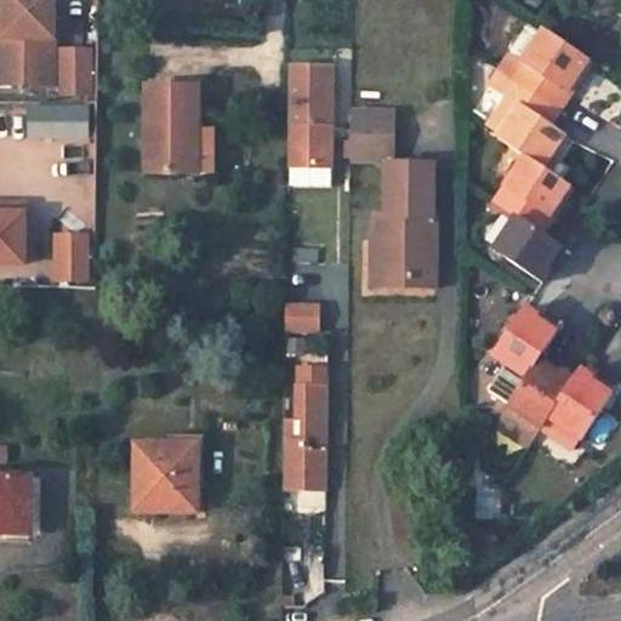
[(52,0),(4,0),(4,12),(4,36),(10,36),(9,83),(51,83),(52,16),(60,16),(61,9),(52,9),(52,0)]
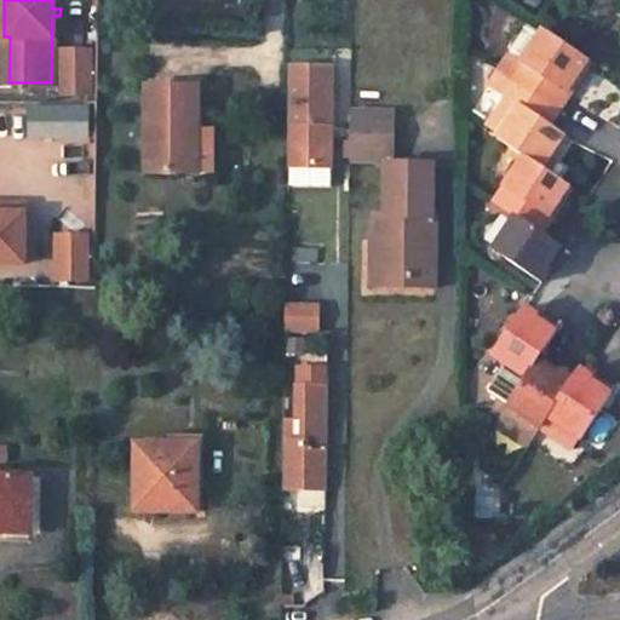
[(544,32),(523,65),(530,69),(521,84),(560,109),(590,62),(544,32)]
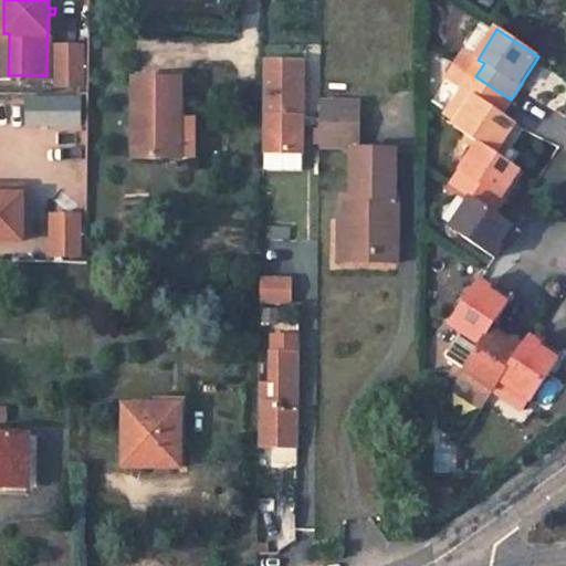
[(263,152),(302,153),(303,61),(263,60),(263,152)]
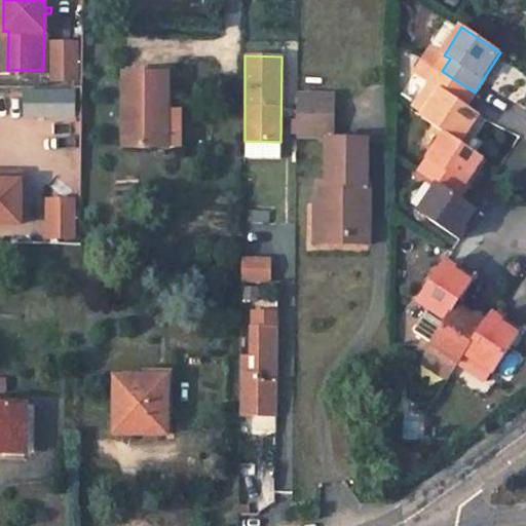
[(124,69),(124,144),(167,143),(167,105),(167,70),(124,69)]
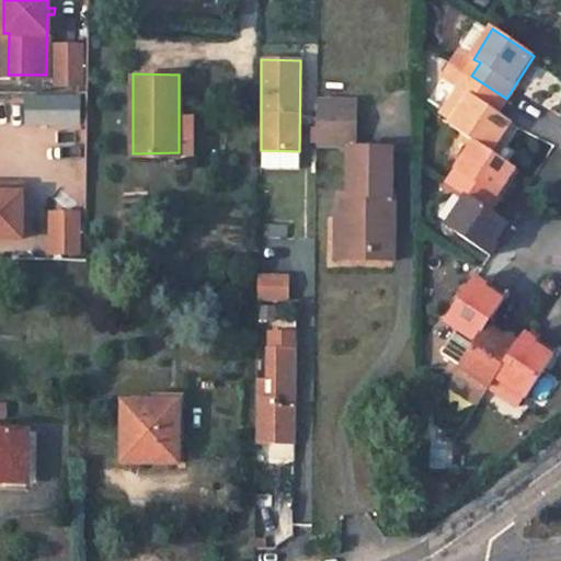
[(471,76),(461,90),(469,95),(450,124),(476,141),(491,151),(508,126),(493,116),(506,99),(471,76)]
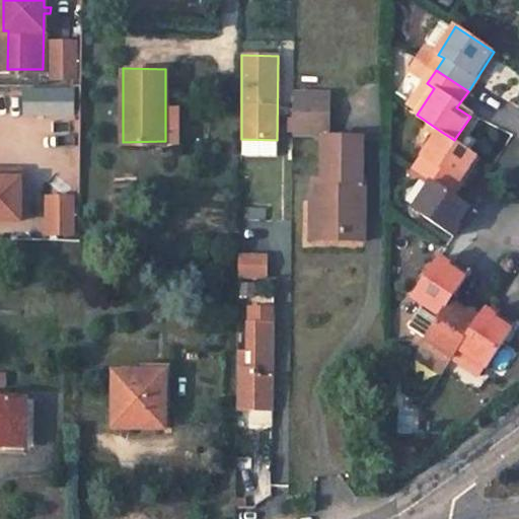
[(18,116),(70,116),(70,88),(18,88),(18,116)]
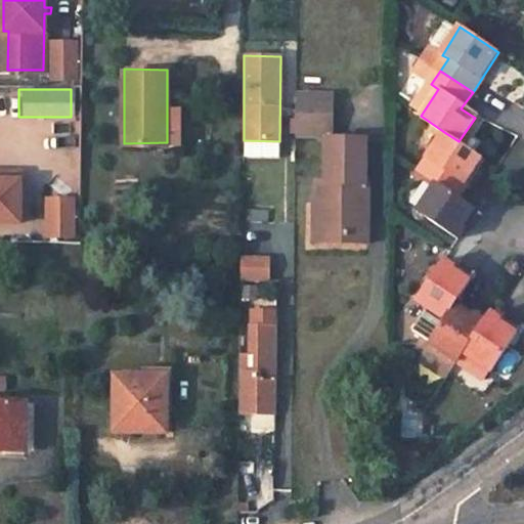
[(296,134),(333,134),(334,95),(297,94),(296,134)]
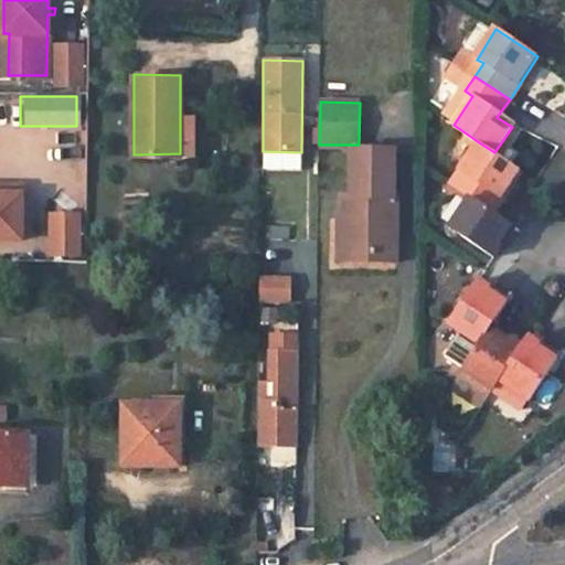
[(194,153),(193,114),(180,113),(180,153),(194,153)]
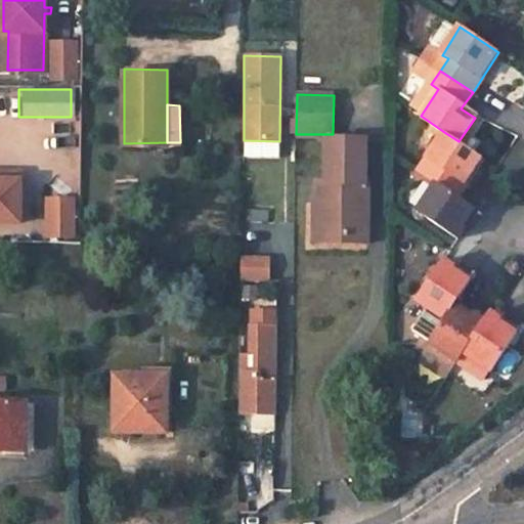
[(444,132),(427,157),(431,160),(422,174),(436,182),(456,197),(483,158),(459,141),(444,132)]
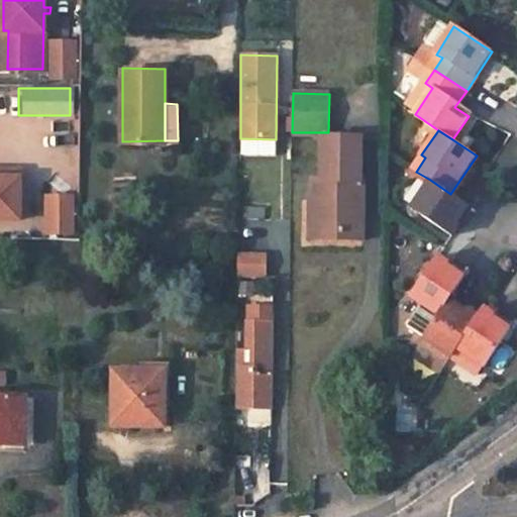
[(358,181),(359,138),(323,138),(322,182),(314,181),(314,199),(323,199),(321,231),(343,231),(343,238),(360,239),(362,181),(358,181)]
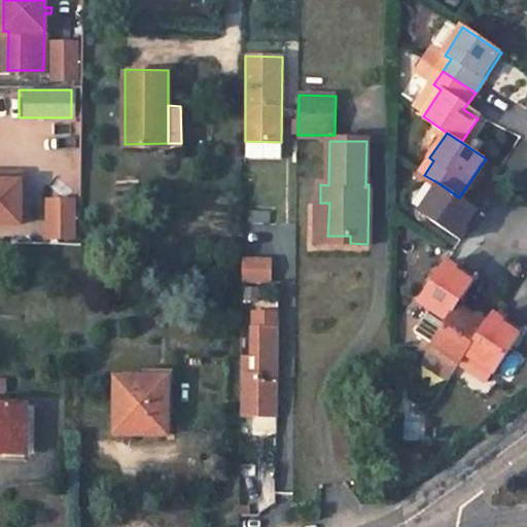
[(0,181),(22,181),(22,173),(0,172),(0,181)]
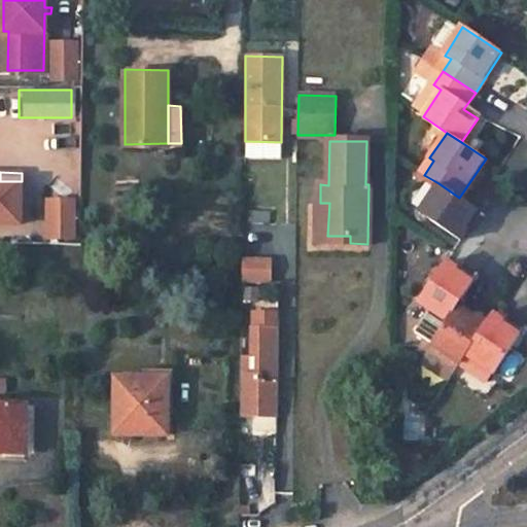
[(0,223),(22,223),(22,181),(0,181),(0,223)]
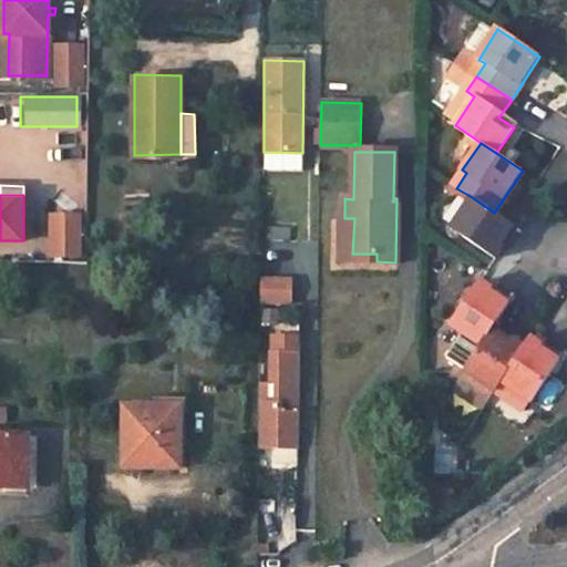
[(472,197),(451,227),(495,257),(505,240),(514,226),(511,223),(494,213),(472,197)]
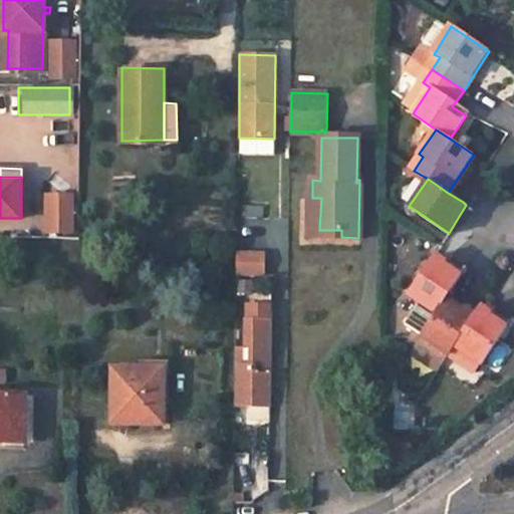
[(70,198),(50,198),(50,233),(70,233),(70,198)]
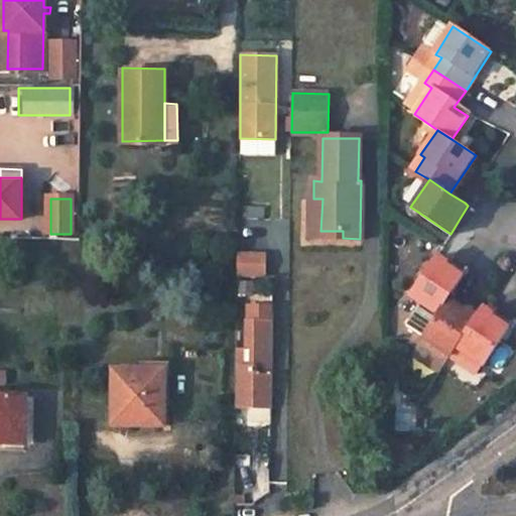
[(323,199),(313,199),(311,238),(343,238),(343,231),(320,231),(323,199)]
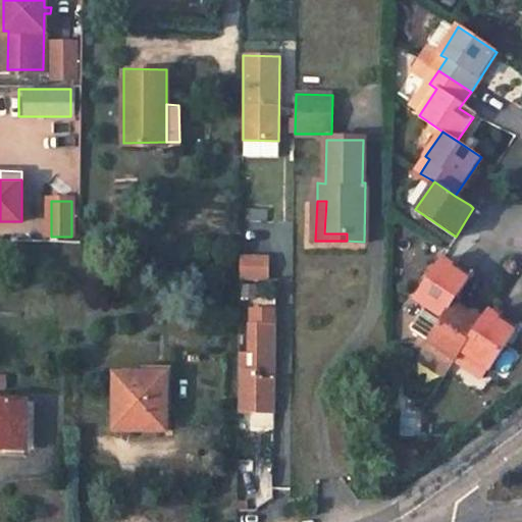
[(468,275),(440,256),(413,298),(440,317),(453,298),(468,275)]
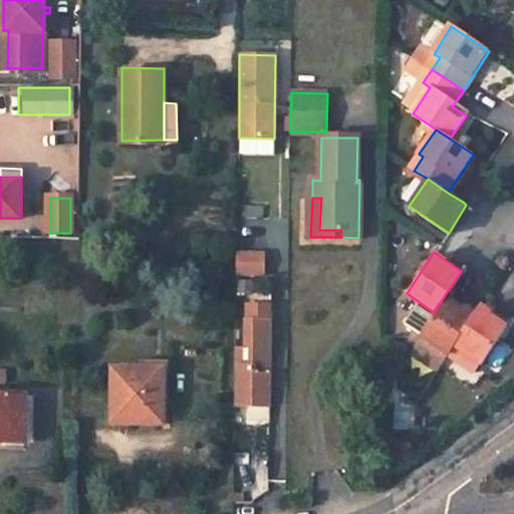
[(237,273),(264,273),(264,253),(237,253),(237,273)]
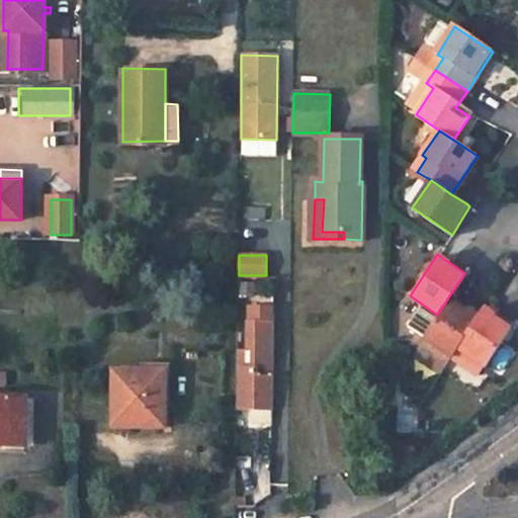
[(437,315),(423,335),(414,336),(414,350),(442,368),(456,346),(478,314),(449,295),(437,315)]
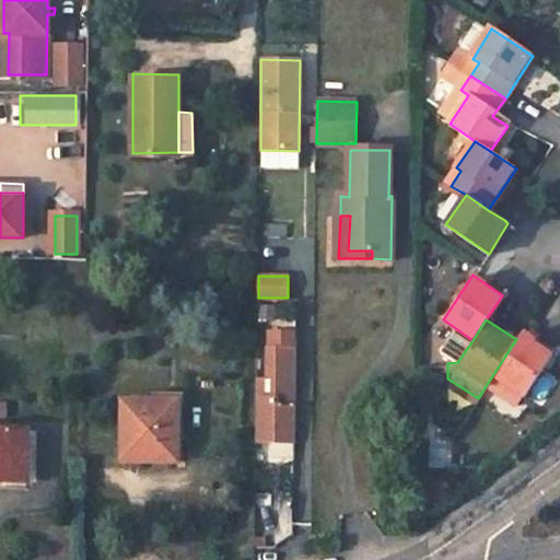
[(493,374),(524,394),(553,351),(522,330),(516,339),(493,374)]
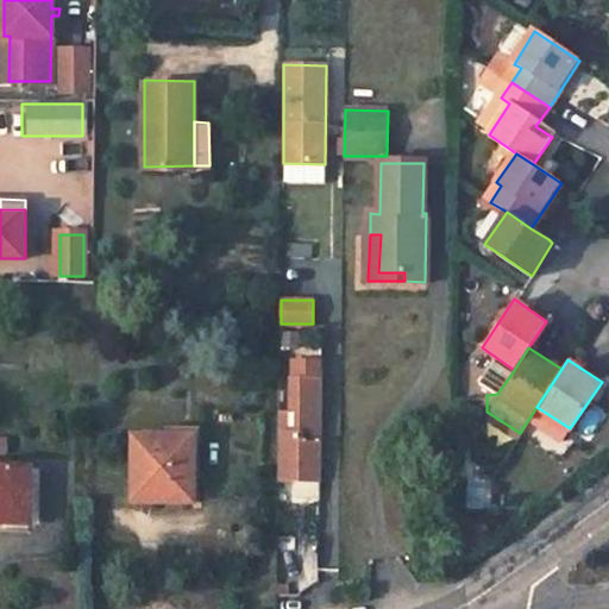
[(280,481),(320,481),(322,380),(292,378),(292,413),(280,413),(280,481)]
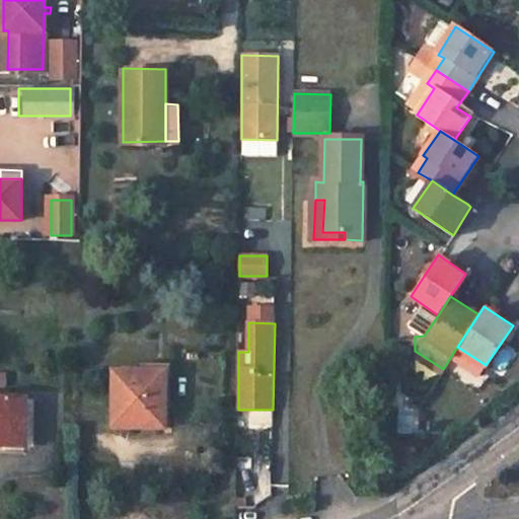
[(164,372),(116,371),(114,425),(163,426),(164,372)]
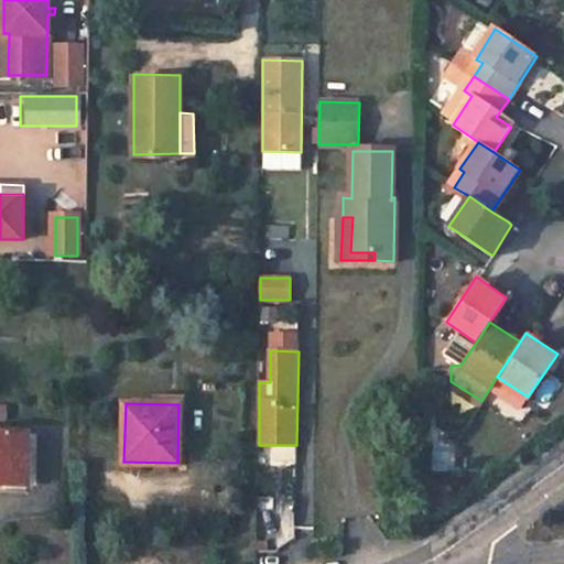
[(29,434),(0,433),(0,484),(29,485),(29,434)]
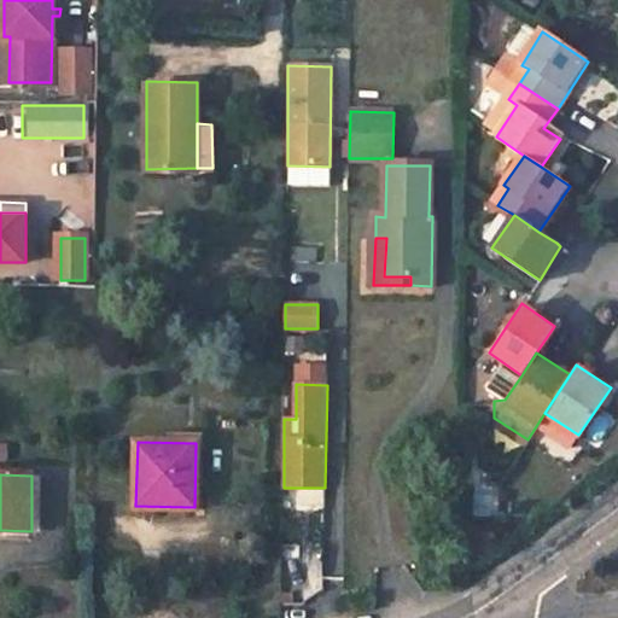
[(320,507),(320,490),(293,490),(293,507),(320,507)]
